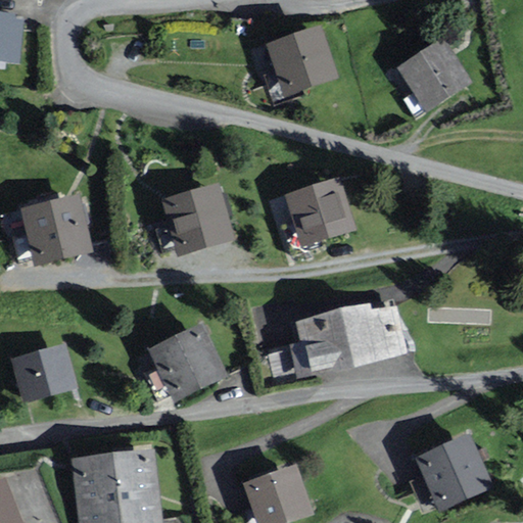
[(16,13),(0,11),(0,59),(20,62),(25,19),(16,18),(16,13)]
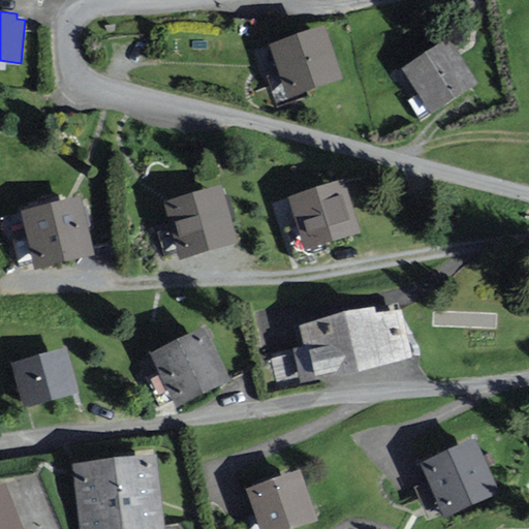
[(274,43),(290,94),(341,76),(324,27),(274,43)]
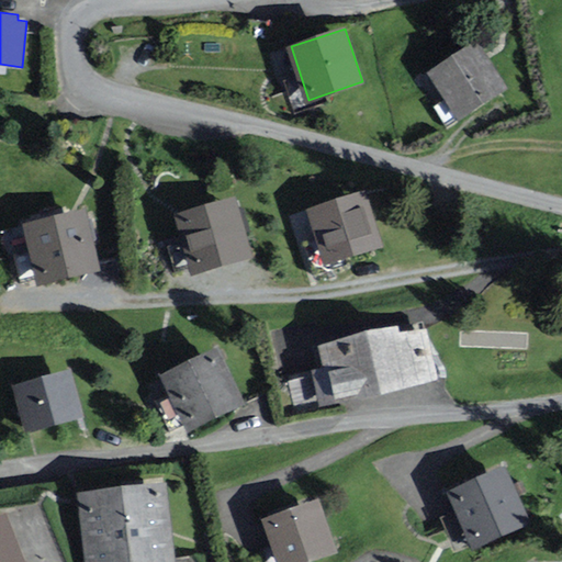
[(456,119),(507,88),(480,41),(428,71),(456,119)]
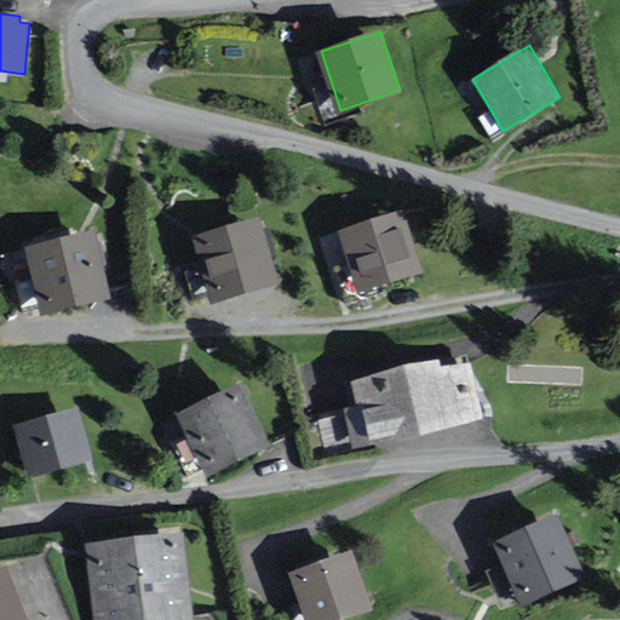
[(357,292),(424,271),(403,208),(338,230),(357,292)]
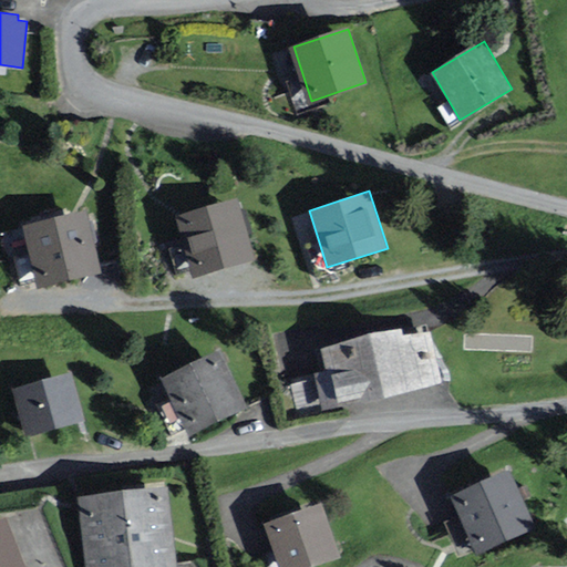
[(195,276),(255,257),(236,197),(176,216),(195,276)]
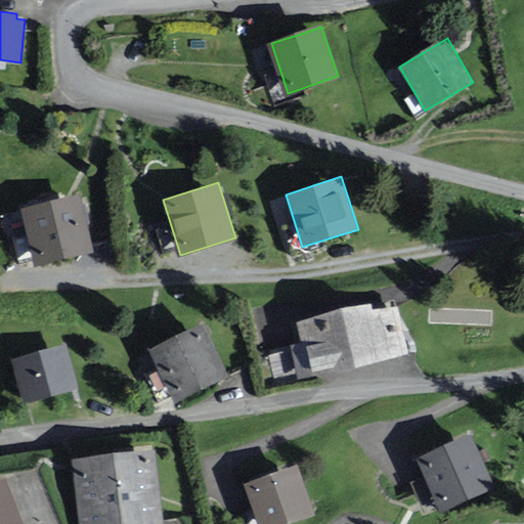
[(35,266),(93,252),(80,194),(22,209),(35,266)]
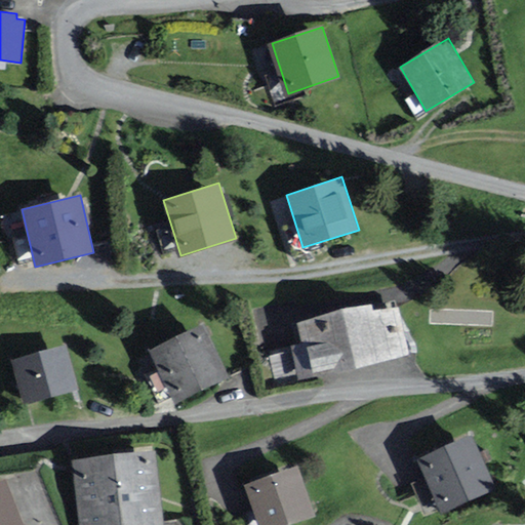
[(298,323),(312,379),(409,357),(398,310),(374,315),(372,307),(298,323)]
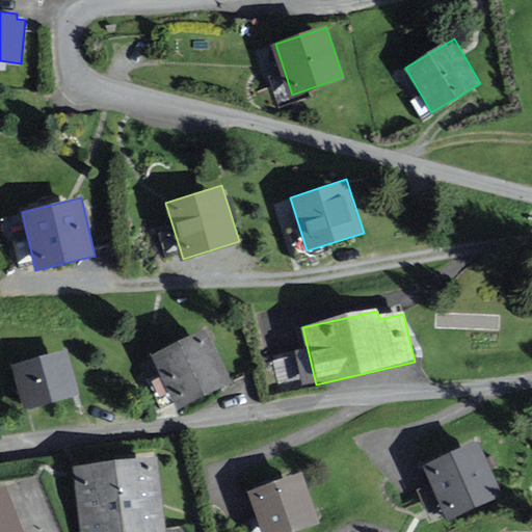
[(152,354),(179,408),(232,381),(205,328),(152,354)]
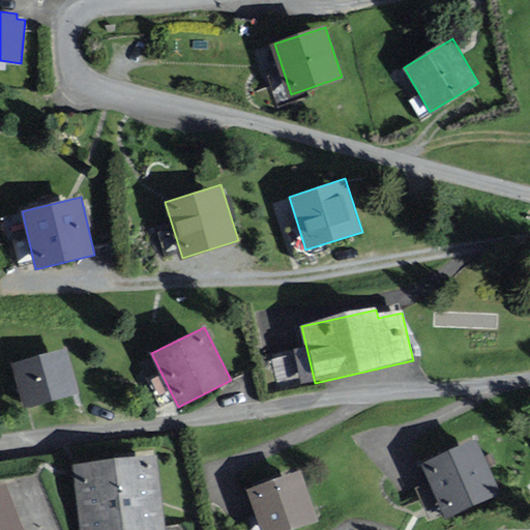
[(25,408),(80,392),(67,348),(11,363),(25,408)]
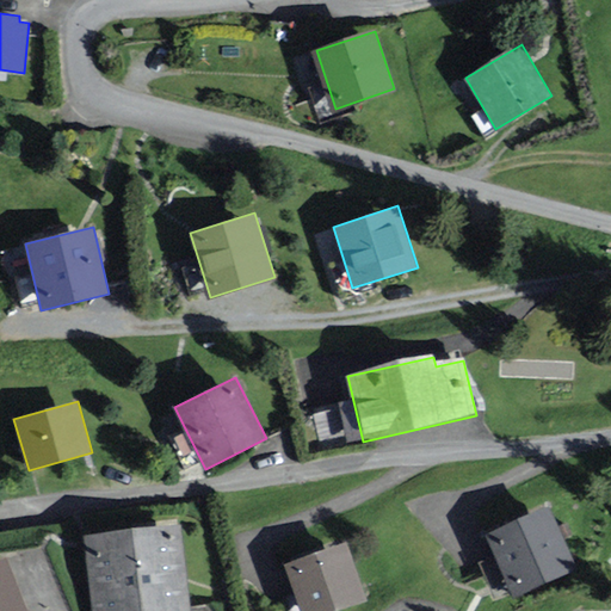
[(553,507),(486,537),(512,598),(579,569),(553,507)]
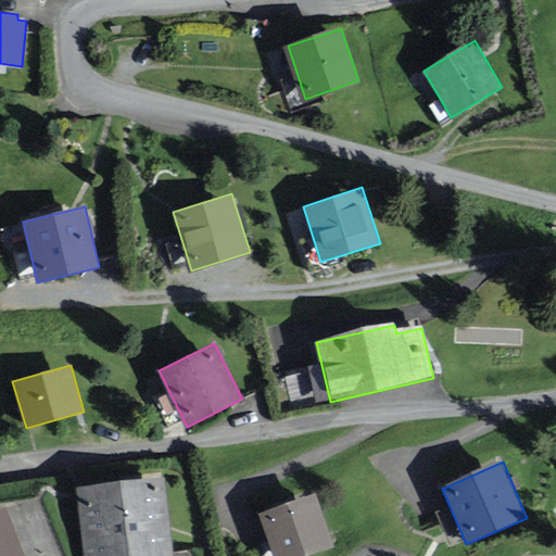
[(77,489),(85,555),(174,555),(164,478),(77,489)]
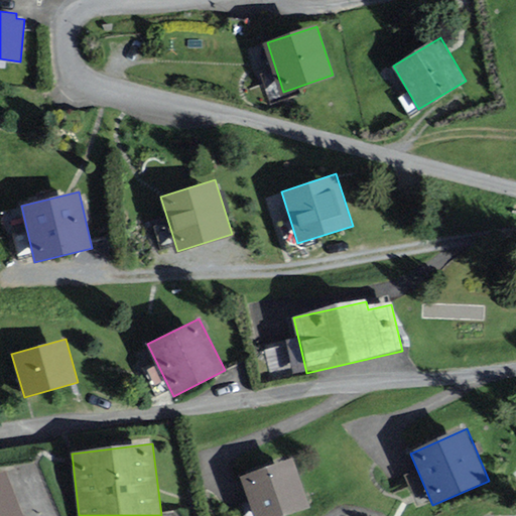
[(241,477),(256,515),(286,515),(312,506),(292,457),(241,477)]
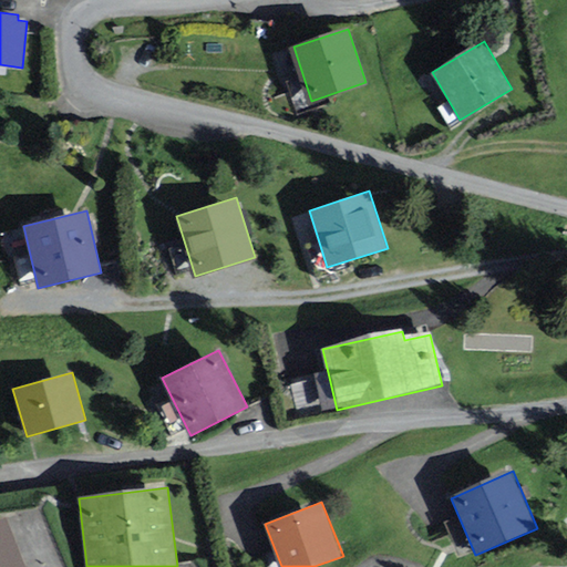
[(27,566),(8,516),(0,518),(0,566),(27,566)]
